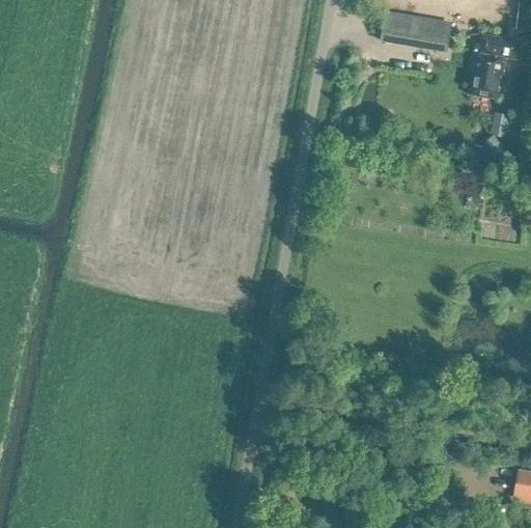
[(381,35),(380,38),(408,43),(412,20),(385,15),(381,35)]
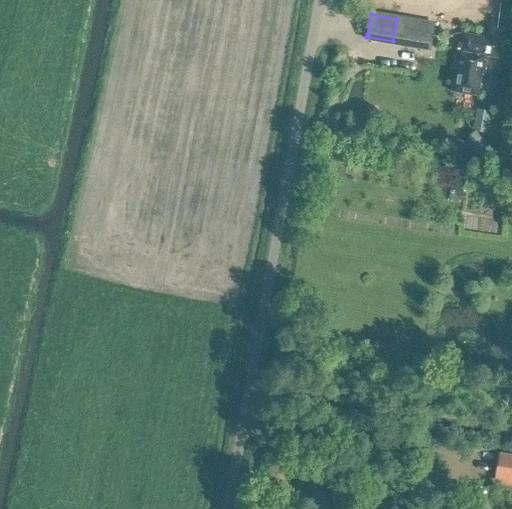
[(420,23),(415,46),(430,48),(434,25),(420,23)]
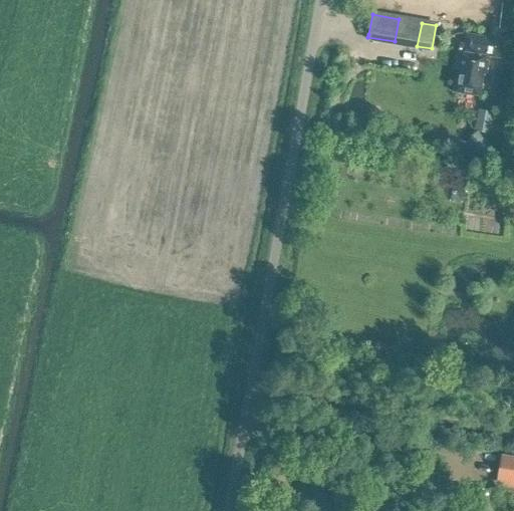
[(500,57),(503,39),(464,32),(461,50),(456,49),(453,68),(456,68),(452,90),(477,95),(481,73),(484,73),(487,55),(500,57)]
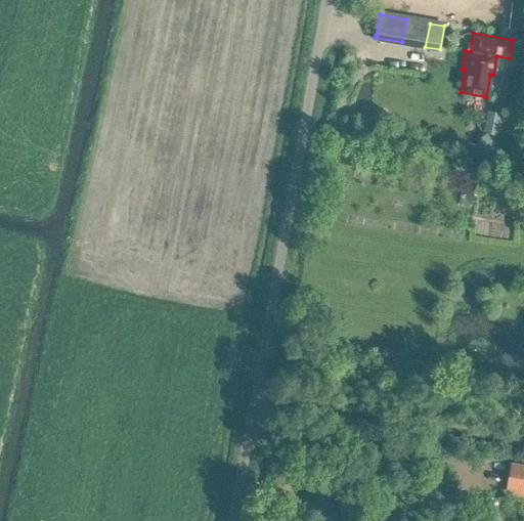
[(503,114),(486,111),(482,132),(499,135),(503,114)]
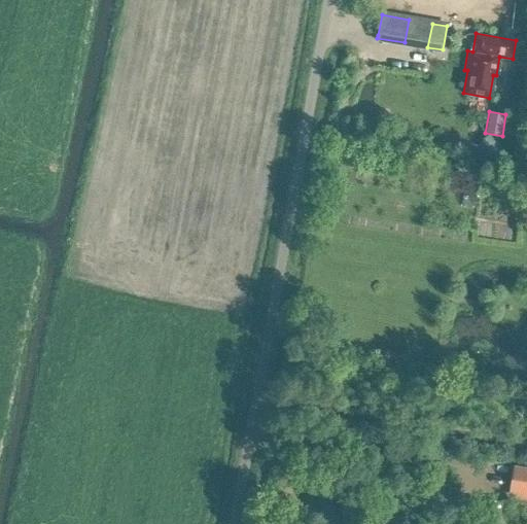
[(501,149),(489,134),(476,145),(489,160),(501,149)]
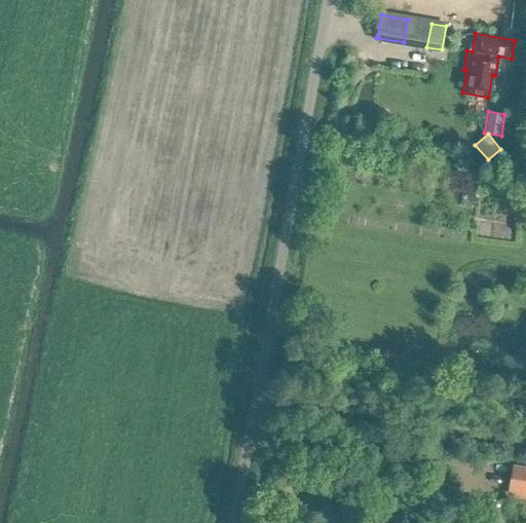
[(480,229),(516,233),(517,225),(481,222),(480,229)]
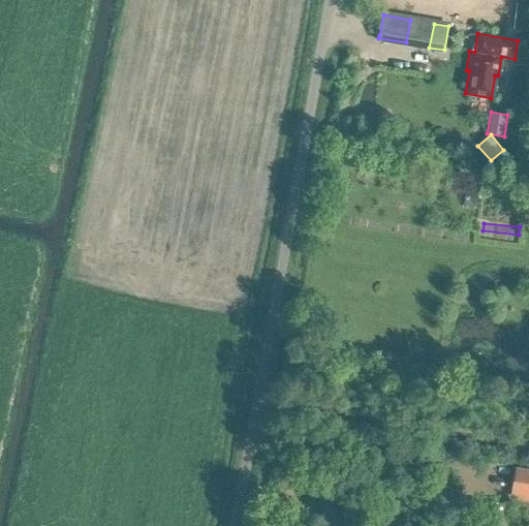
[(528,500),(528,468),(515,467),(509,498),(528,500)]
